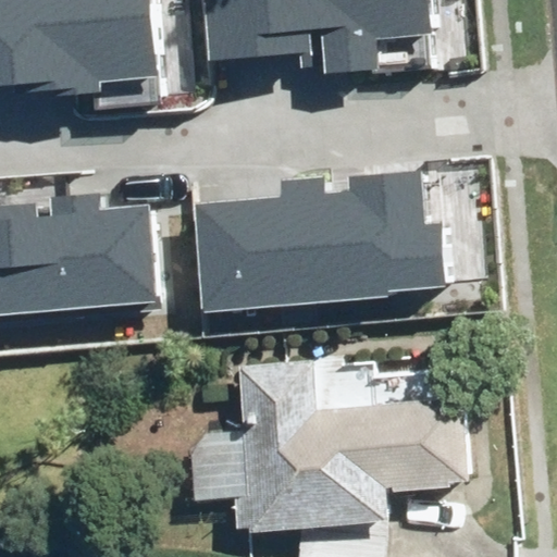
[(159,0),(0,0),(0,87),(166,70),(159,0)]
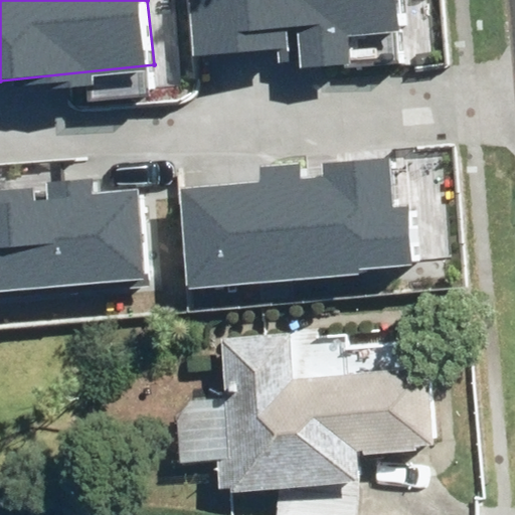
[(389,0),(190,0),(196,54),(393,34),(389,0)]
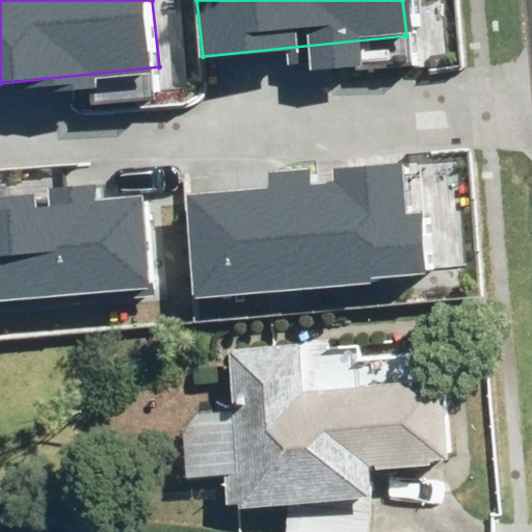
[(397,170),(193,192),(205,300),(408,278),(397,170)]
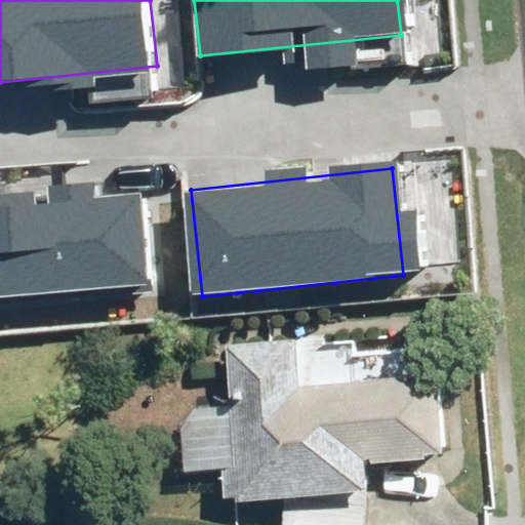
[(138,188),(0,201),(0,309),(150,293),(138,188)]
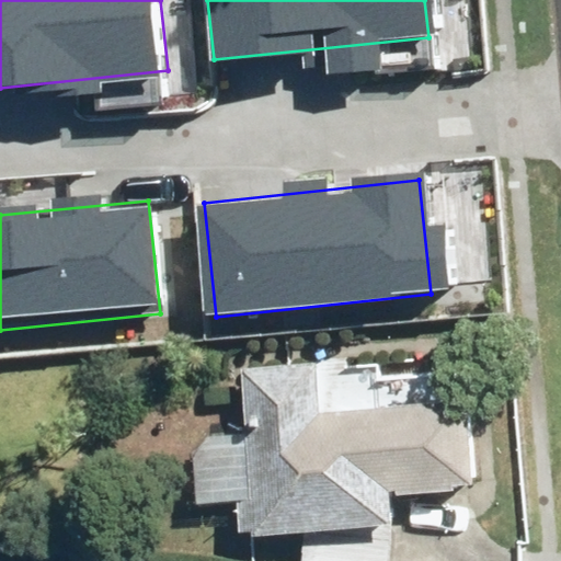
[(241,368),(255,535),(398,523),(396,491),(480,484),(472,398),(320,411),(317,363),(241,368)]
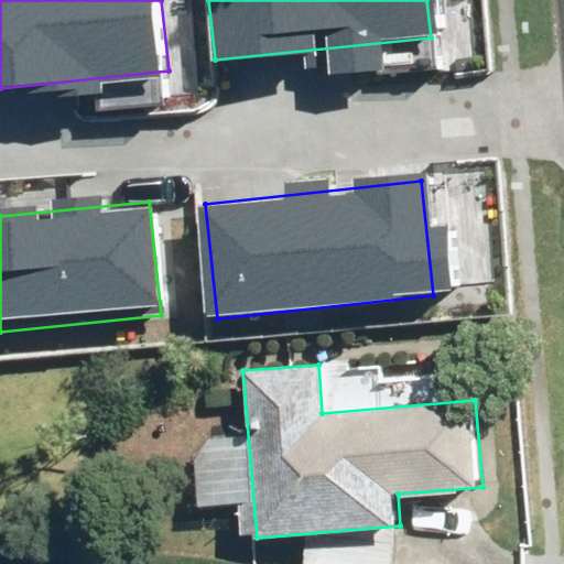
All buildings are outlined.
